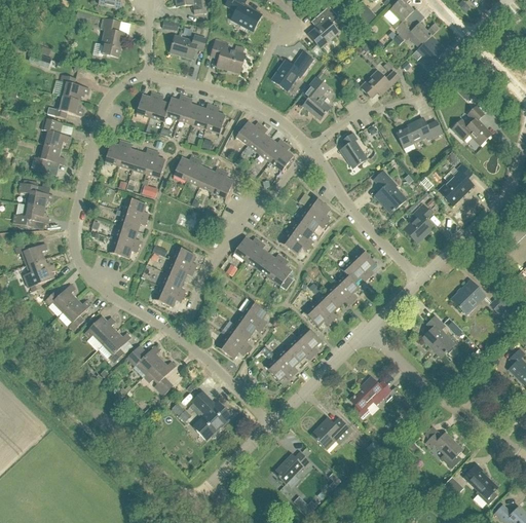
[(99,0),(99,3),(120,8),(121,0),(99,0)]
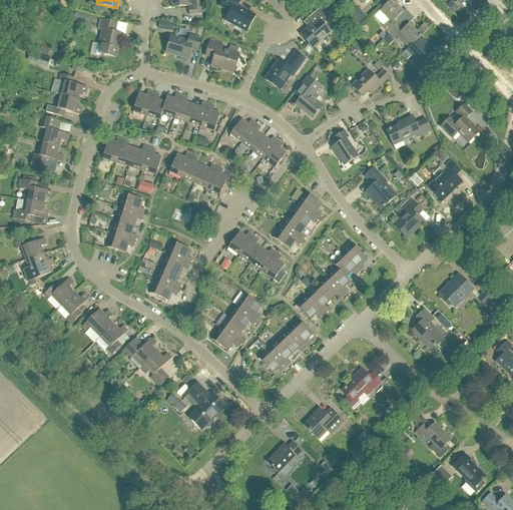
[(187,0),(188,3),(189,13),(200,12),(199,0),(187,0)]
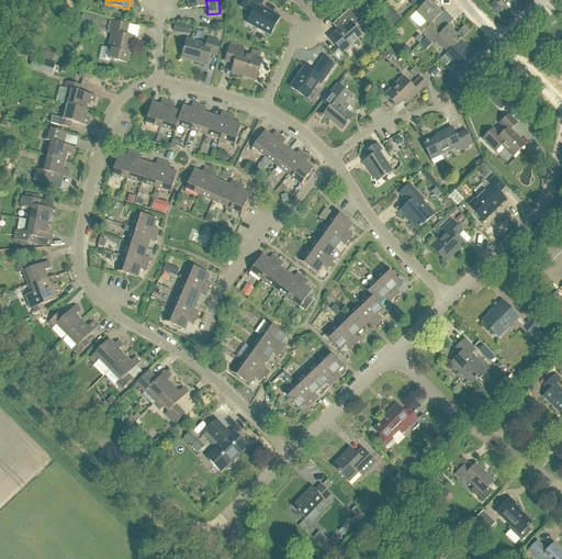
[(243,0),(240,4),(251,11),(247,20),(270,33),(279,15),(260,4),(262,0),(243,0)]
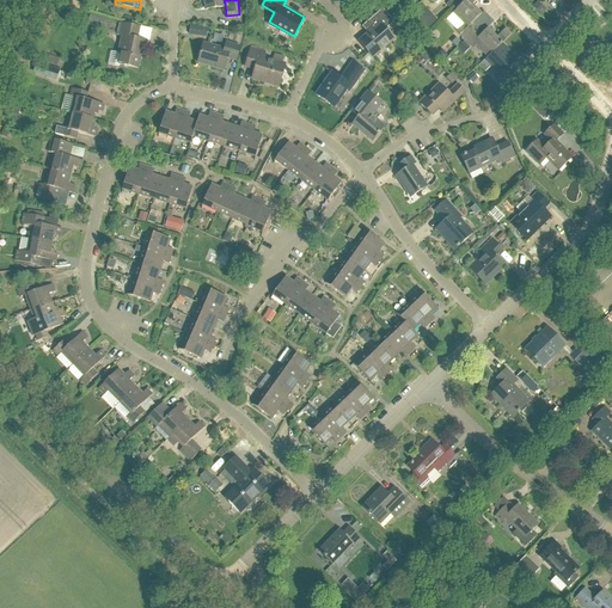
[(393,13),(399,8),(393,0),(389,0),(385,4),(393,13)]
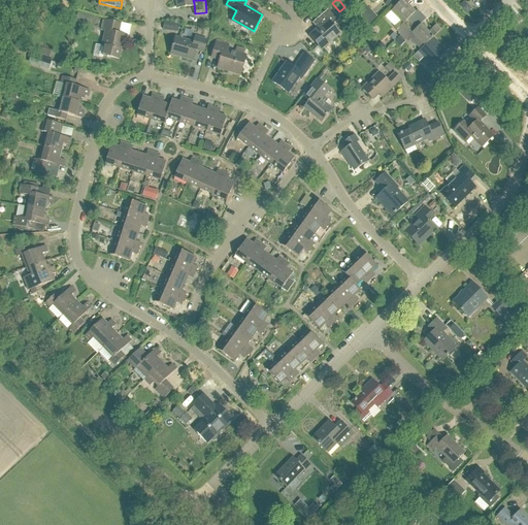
[(408,17),(415,10),(407,2),(409,0),(399,0),(390,9),(400,20),(394,25),(401,32),(413,21),(408,17)]
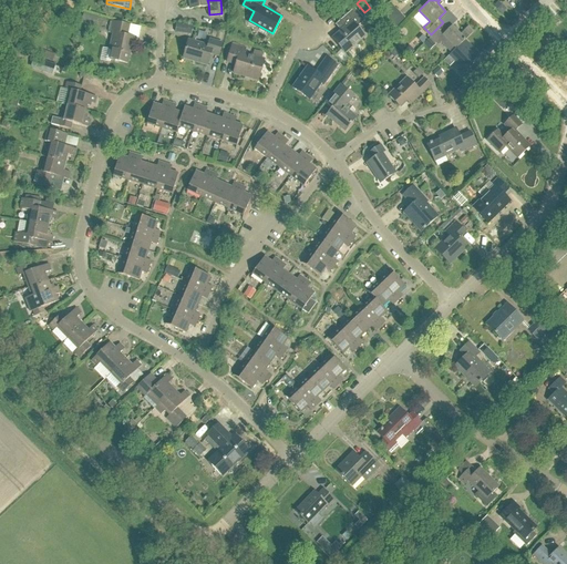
[(506,8),(501,1),(496,7),(502,12),(506,8)]
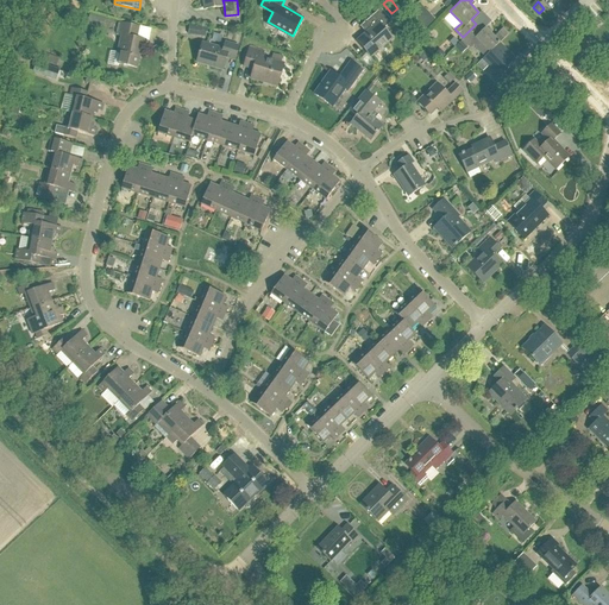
[(369,27),(365,31),(358,38),(371,54),(390,37),(382,27),(391,19),(381,6),(363,20),(369,27)]
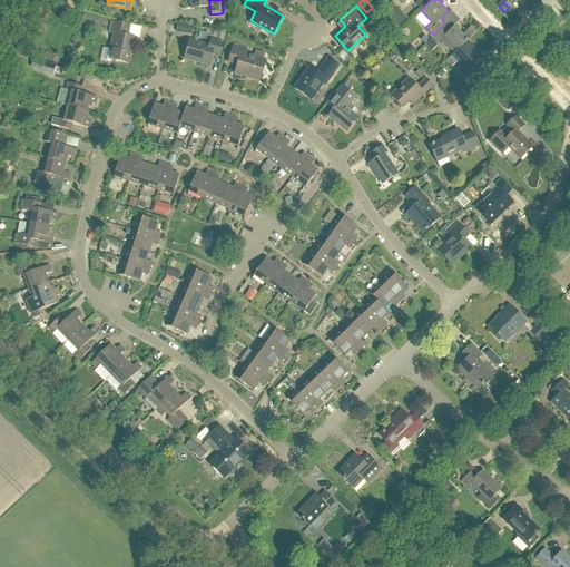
[(395,9),(389,15),(397,25),(404,18),(395,9)]
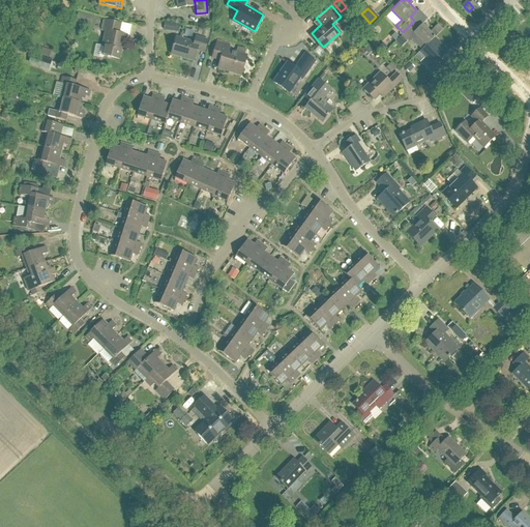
[(78,10),(76,20),(89,23),(91,13),(78,10)]
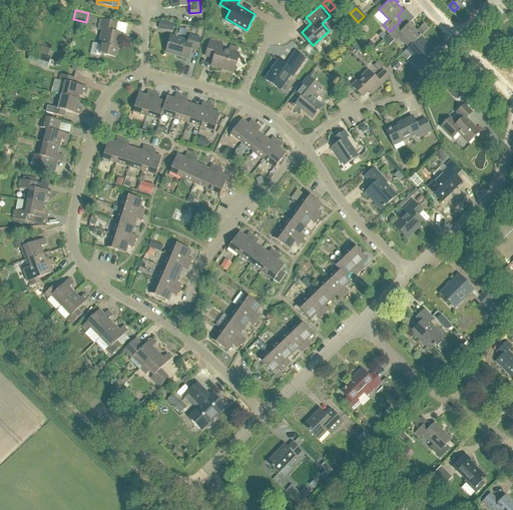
[(120,41),(122,32),(115,30),(117,20),(102,17),(99,28),(102,28),(99,42),(101,43),(99,51),(115,55),(118,41),(120,41)]
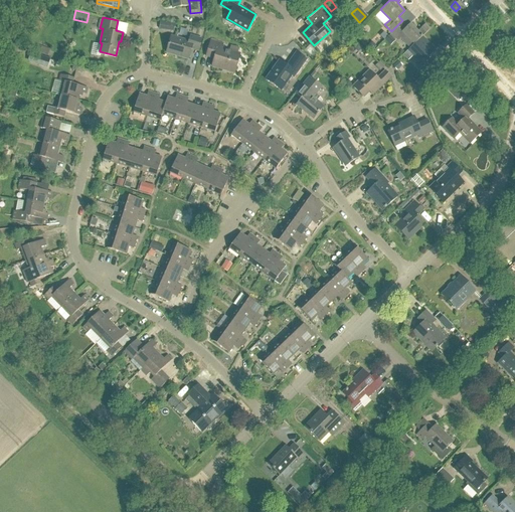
[(421,34),(422,34),(430,27),(424,22),(417,29),(409,21),(406,25),(402,20),(391,31),(395,36),(398,34),(409,45),(409,46),(421,34)]
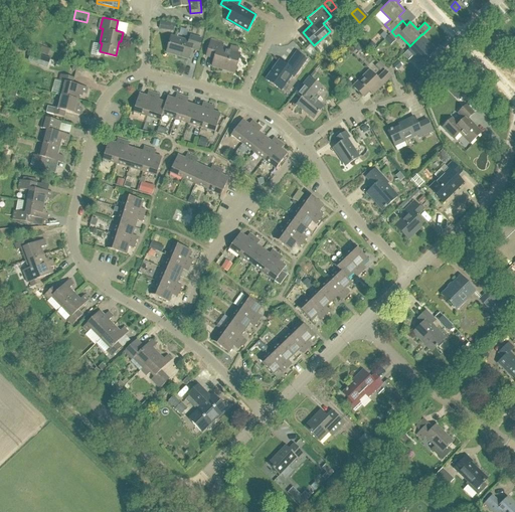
[(198,48),(201,37),(190,33),(188,39),(171,34),(166,50),(188,57),(191,46),(198,48)]
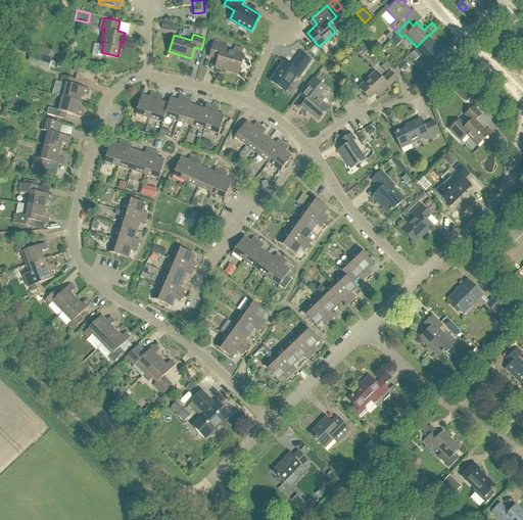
[(395,34),(391,38),(397,45),(401,40),(395,34)]
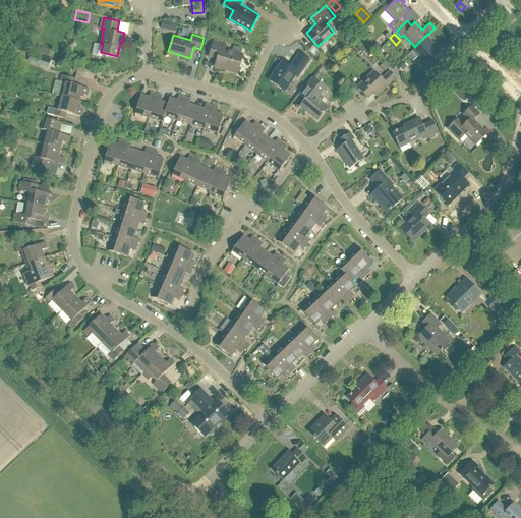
[(441,49),(427,35),(426,35),(414,47),(414,46),(411,49),(425,63),(422,65),(427,70),(439,59),(435,55),(441,49)]
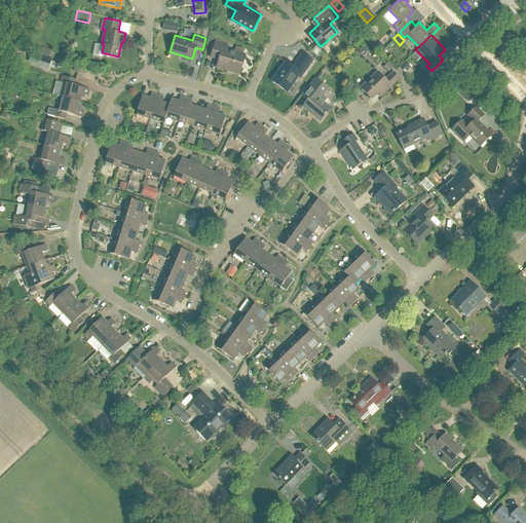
[(239,72),(245,53),(241,52),(234,50),(226,47),(227,43),(215,39),(210,55),(219,58),(216,66),(239,72)]
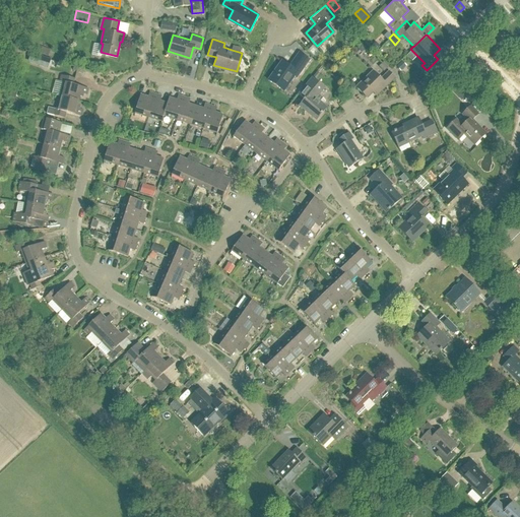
[(376,41),(371,45),(375,49),(380,45),(376,41)]
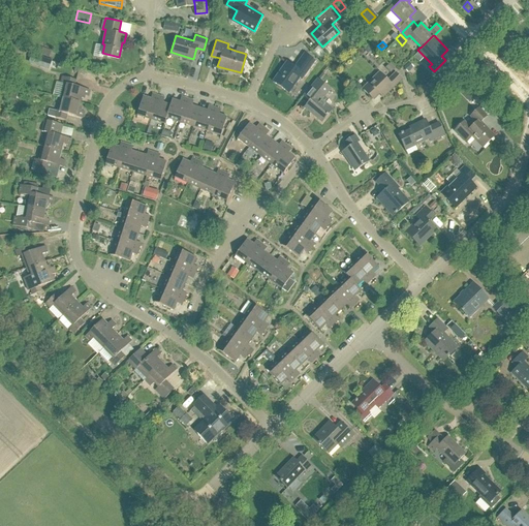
[(368,52),(373,48),(368,42),(364,47),(368,52)]
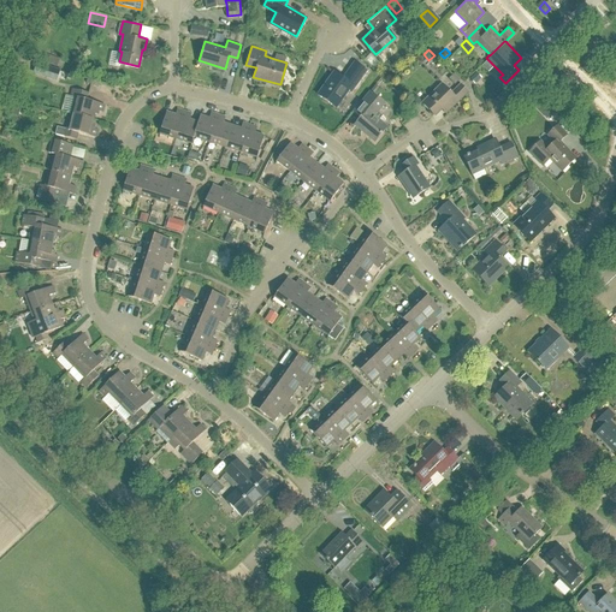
[(58,57),(53,55),(51,54),(48,61),(49,63),(55,64),(58,57)]
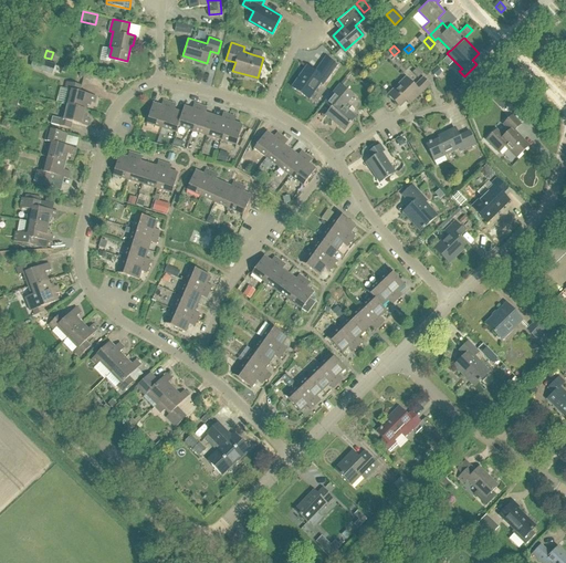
[(306,64),(292,85),(308,97),(320,82),(323,84),(337,63),(325,54),(315,70),(306,64)]
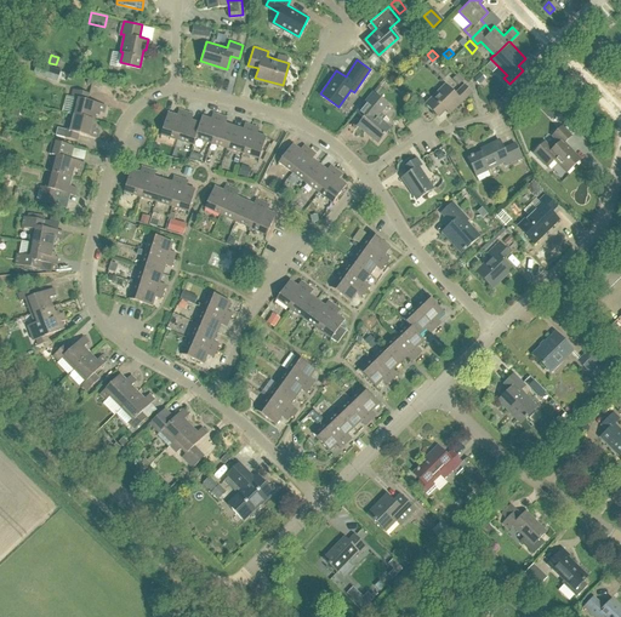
[(38,61),(34,72),(58,79),(62,68),(38,61)]
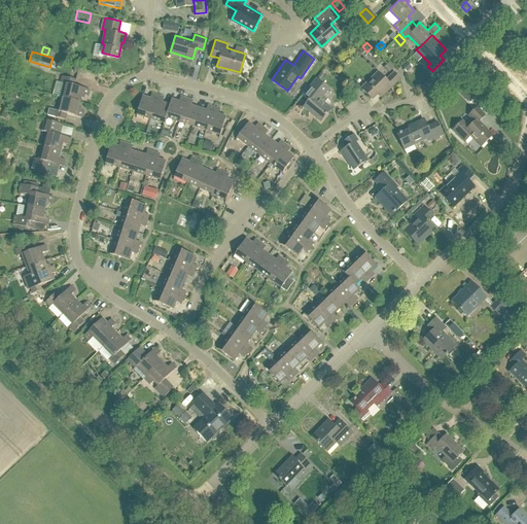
[(402,66),(407,70),(413,65),(408,60),(402,66)]
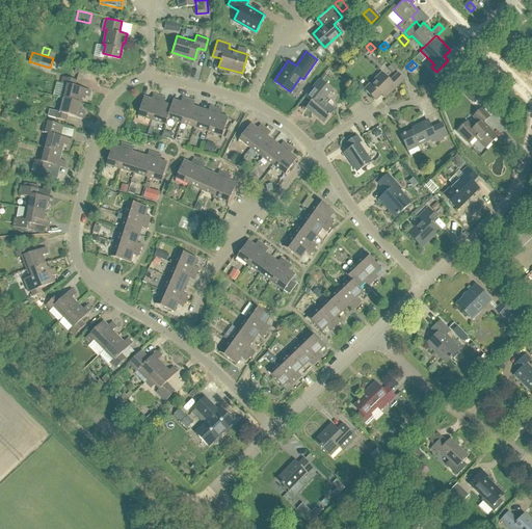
[(449,79),(457,72),(453,68),(445,75),(449,79)]
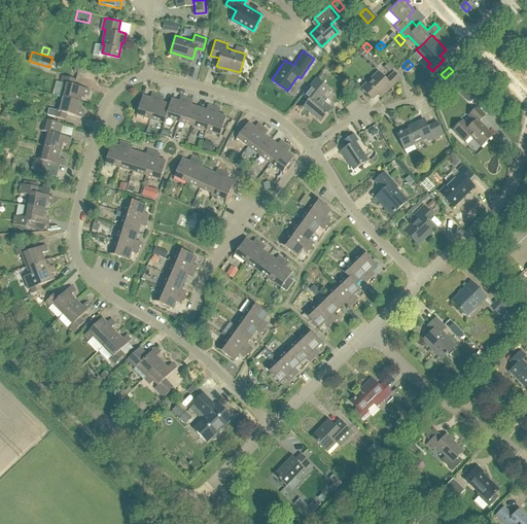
[(378,70),(360,86),(371,97),(381,86),(385,91),(400,77),(393,70),(386,78),(378,70)]
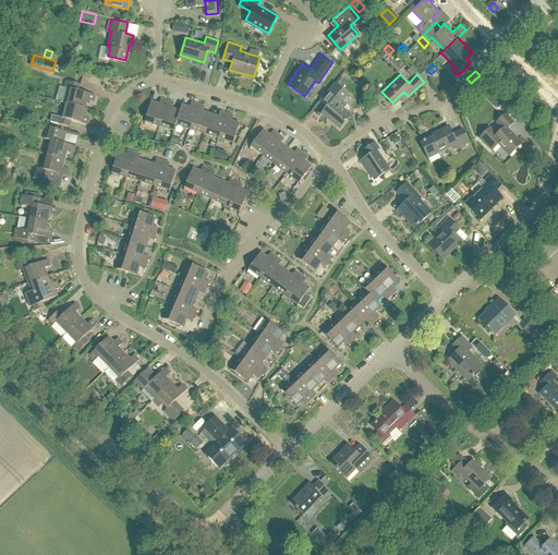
[(64,100),(84,106),(86,98),(93,99),(94,93),(79,88),(80,82),(65,79),(63,85),(68,86),(64,100)]
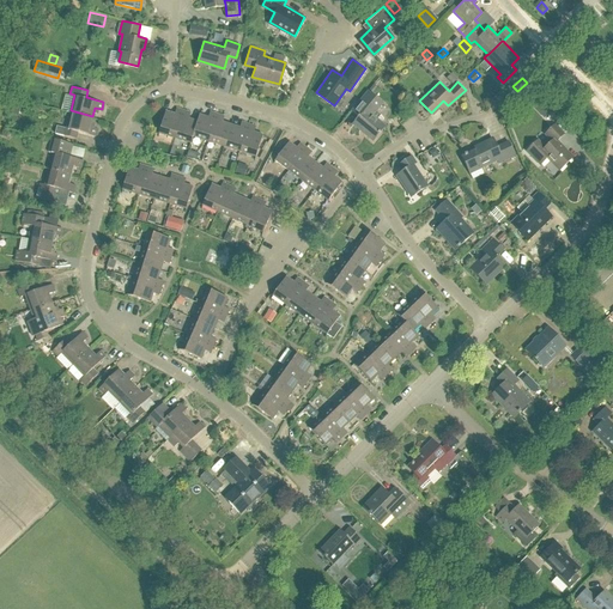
[(384,125),(372,114),(383,101),(369,87),(351,109),(358,115),(352,122),(372,139),(384,125)]
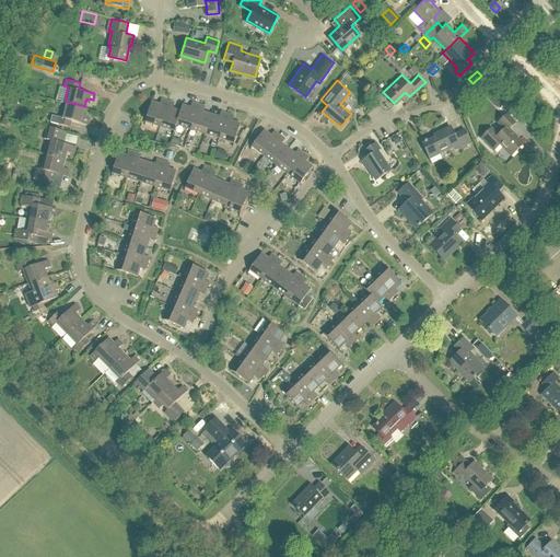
[(62,105),(67,91),(59,89),(56,104),(62,105)]
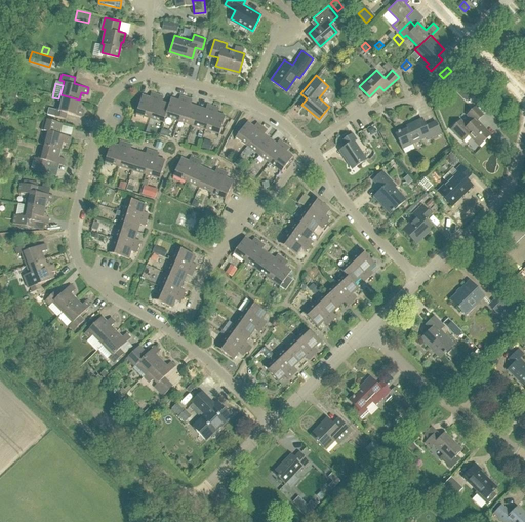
[(10,92),(15,94),(16,94),(18,87),(17,87),(12,85),(10,92)]
